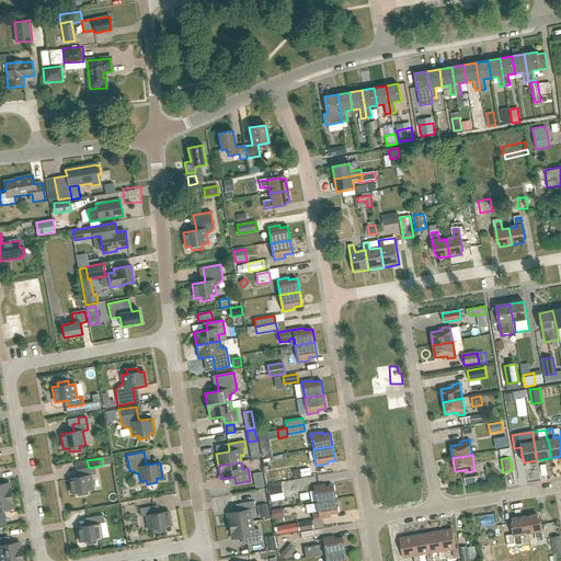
[(68,479),(70,493),(77,492),(77,496),(88,494),(88,491),(93,490),(91,476),(95,474),(94,467),(89,468),(80,469),(81,476),(80,477),(68,479)]
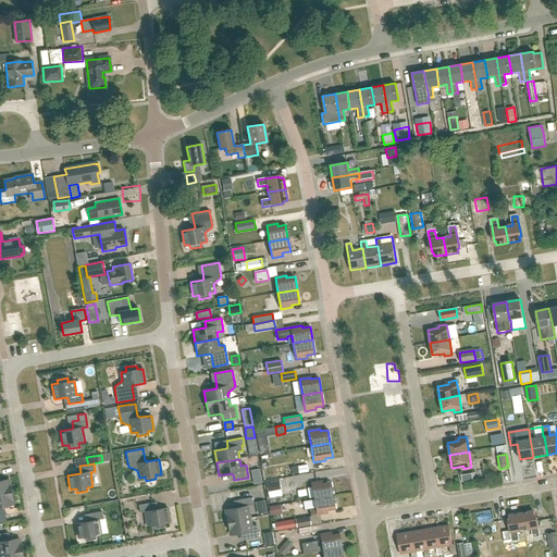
[(472,473),(461,475),(462,482),(473,480),(472,473)]
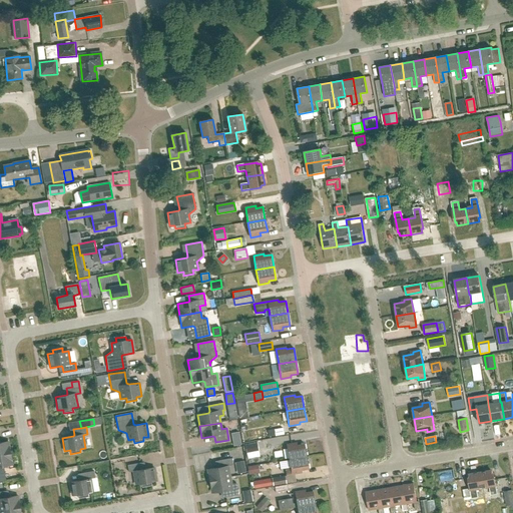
[(0,443),(0,455),(10,453),(8,442),(0,443)]
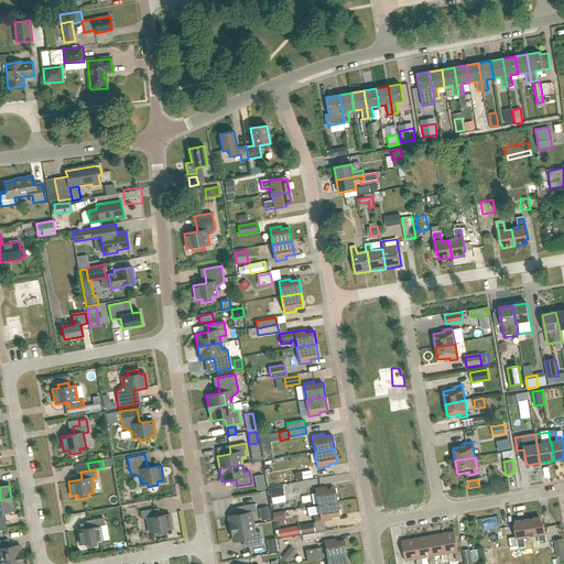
[(272,498),(285,496),(283,486),(270,489),(272,498)]
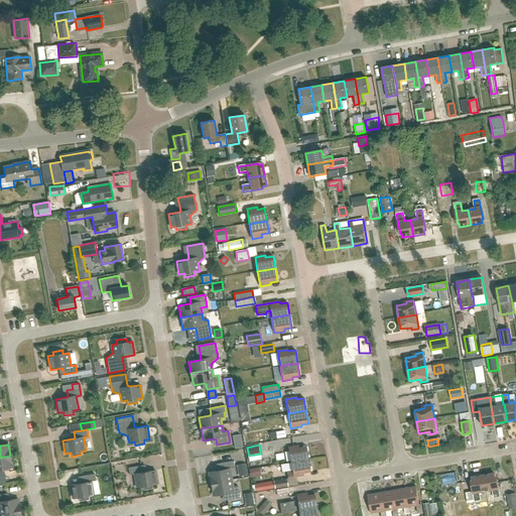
[(298,445),(288,447),(290,463),(308,460),(306,446),(298,448),(298,445)]
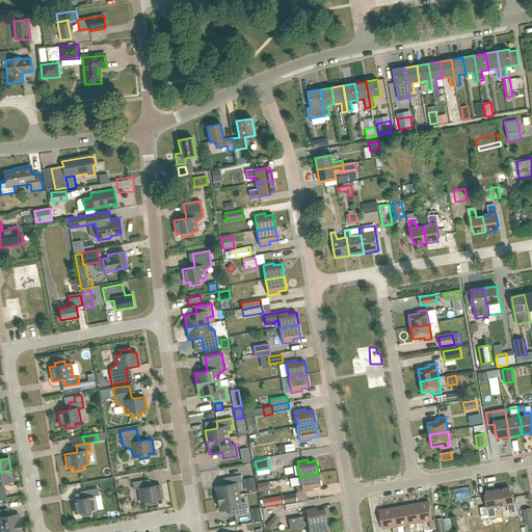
[(1,484),(12,482),(10,470),(0,472),(0,490),(1,491),(0,485),(1,484)]
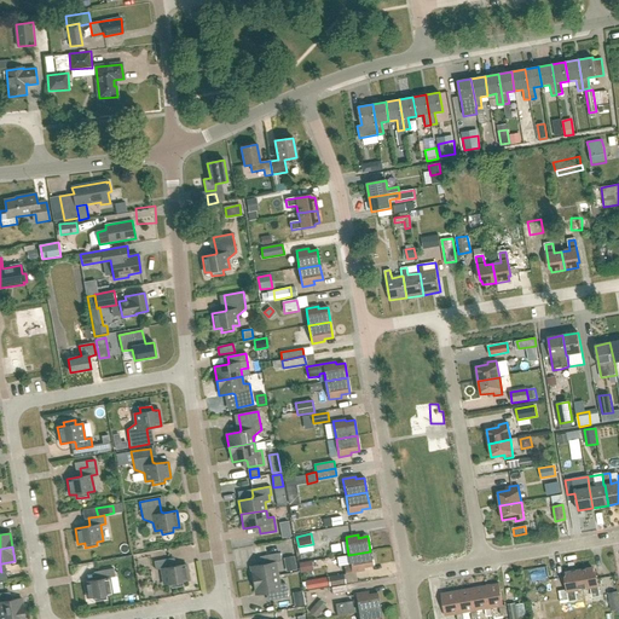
[(346,573),(352,573),(364,571),(364,567),(372,566),(370,551),(348,555),(351,565),(345,566),(346,573)]
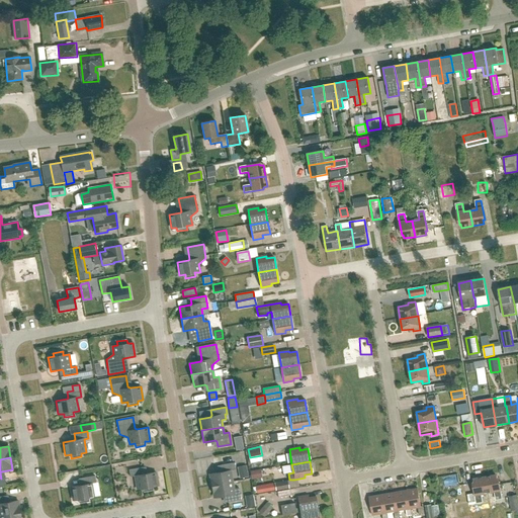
[(221,465),(222,470),(221,472),(209,475),(211,486),(233,483),(231,470),(235,469),(234,462),(221,465)]
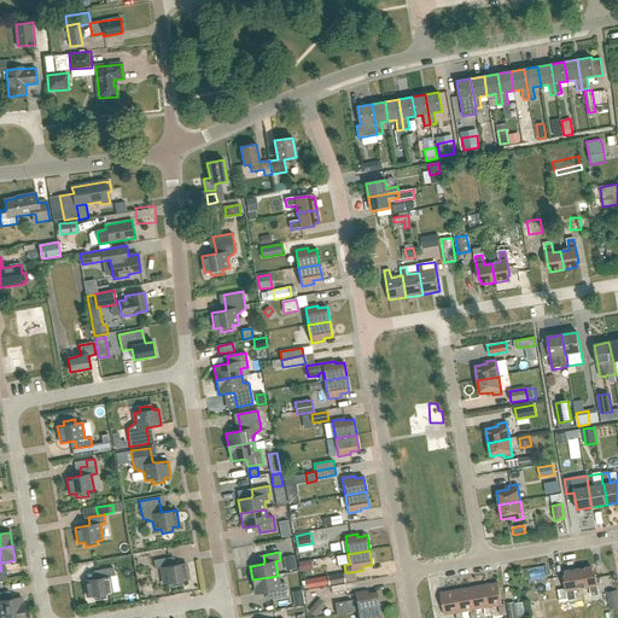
[(293,554),(284,557),(286,571),(296,569),(293,554)]
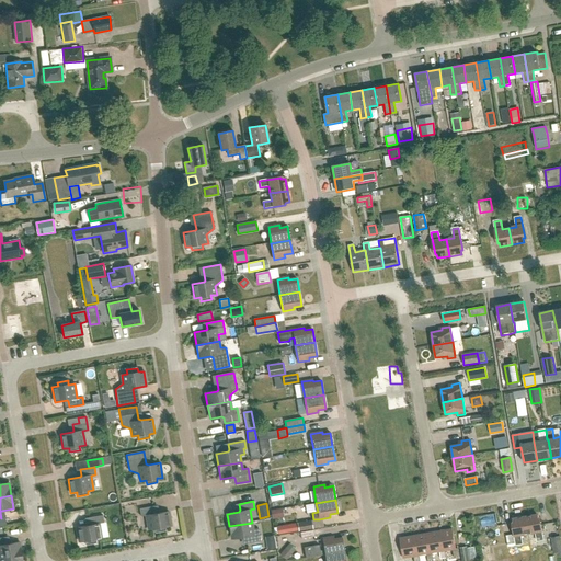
[(157,514),(155,513),(153,506),(139,508),(141,516),(146,515),(148,529),(155,529),(155,533),(165,530),(165,527),(171,526),(169,512),(157,514)]
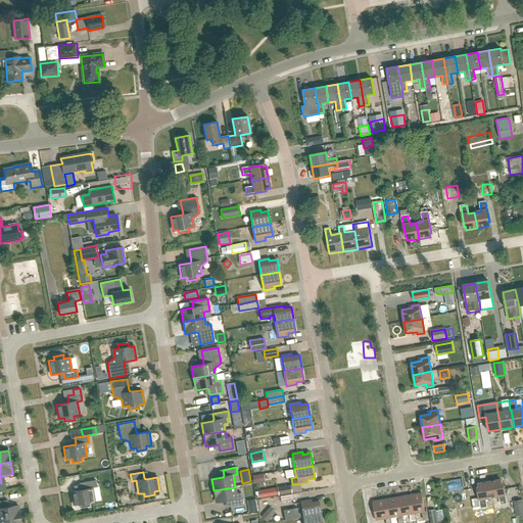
[(259,474),(252,476),(253,483),(262,482),(259,474)]
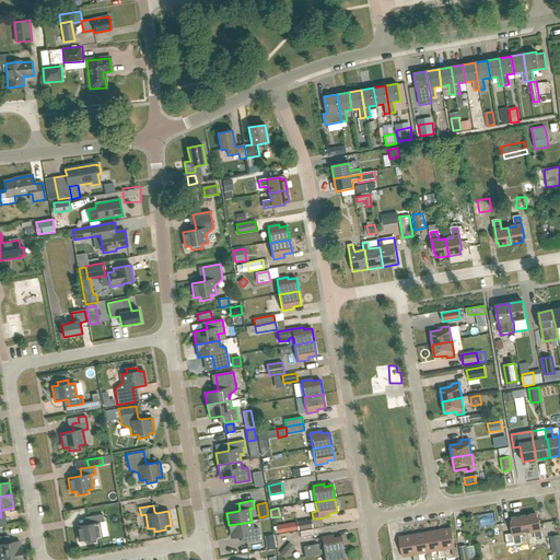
[(89,517),(90,523),(89,524),(77,526),(79,541),(84,540),(85,544),(96,543),(95,538),(102,537),(98,523),(104,522),(103,514),(89,517)]
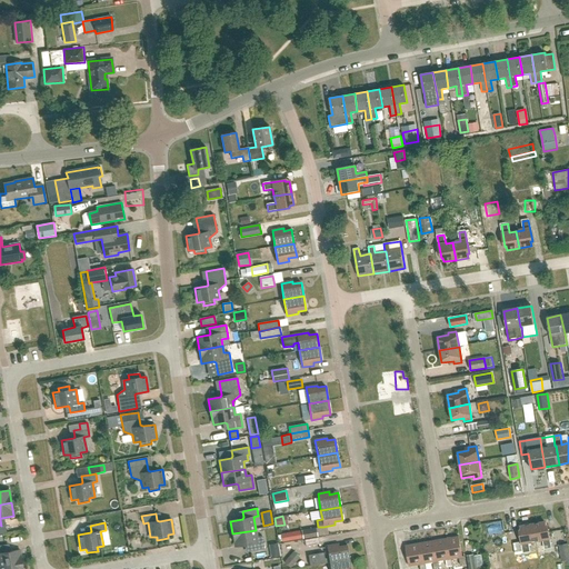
[(546,526),(545,522),(532,525),(536,541),(543,540),(545,549),(551,548),(547,526),(546,526)]
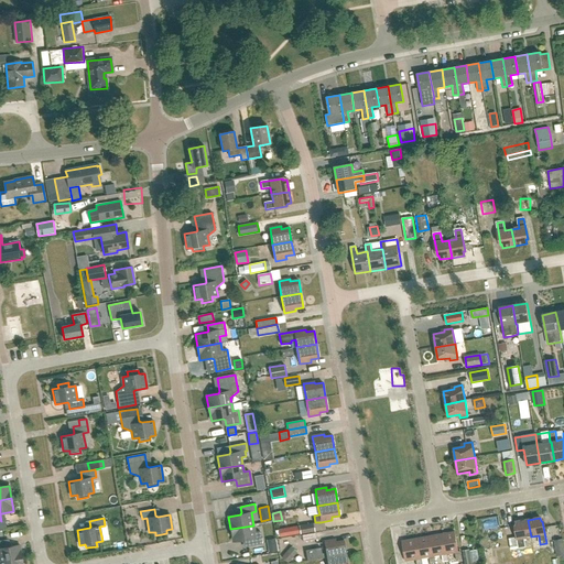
[(528,520),(517,521),(517,525),(516,525),(519,548),(525,546),(523,538),(531,537),(528,520)]
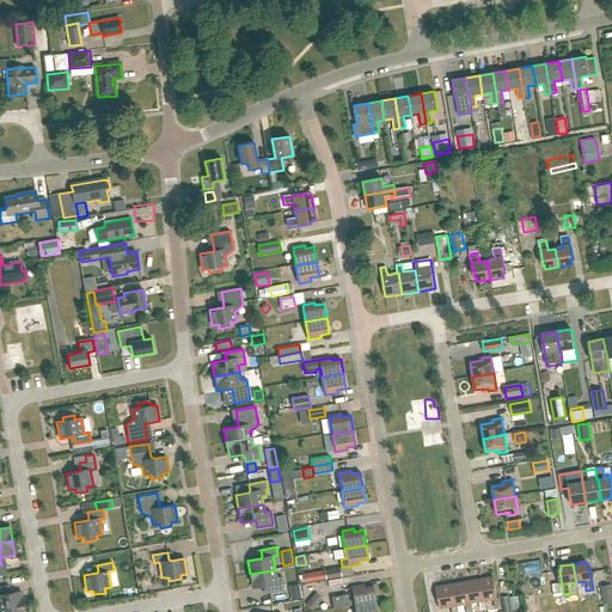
[(325,579),(326,580),(341,576),(340,568),(324,571),(325,579)]
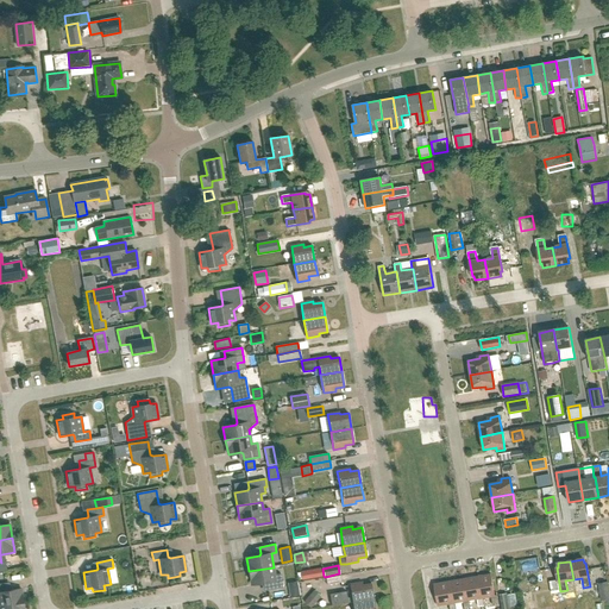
[(283,588),(281,579),(280,572),(275,573),(274,567),(249,571),(251,585),(264,583),(267,584),(268,590),(283,588)]
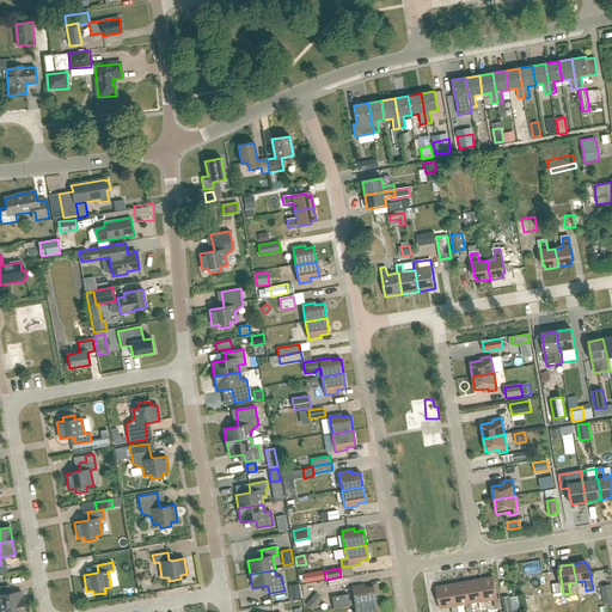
[(324,570),(303,574),(304,582),(325,579),(324,571),(324,570)]
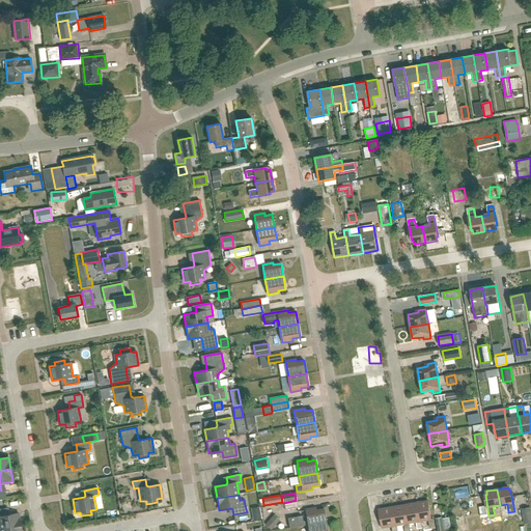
[(431,520),(428,501),(416,503),(419,523),(421,522),(428,521),(429,527),(435,526),(434,519),(431,520)]
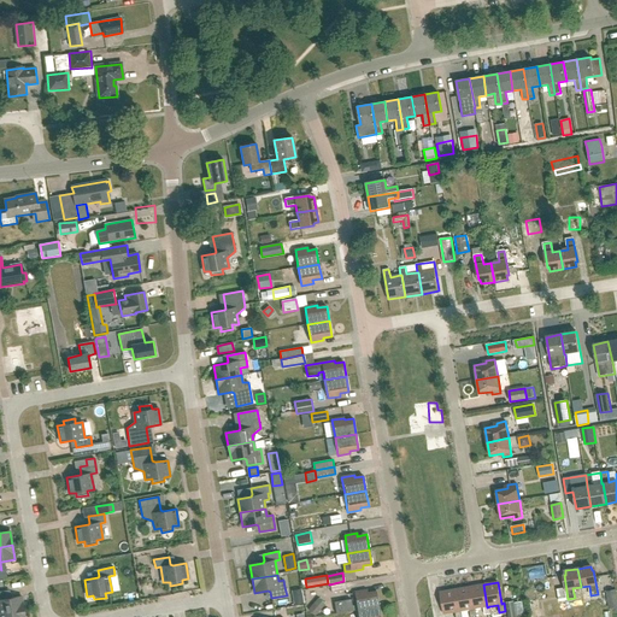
[(345,583),(324,587),(325,593),(346,589),(345,583)]
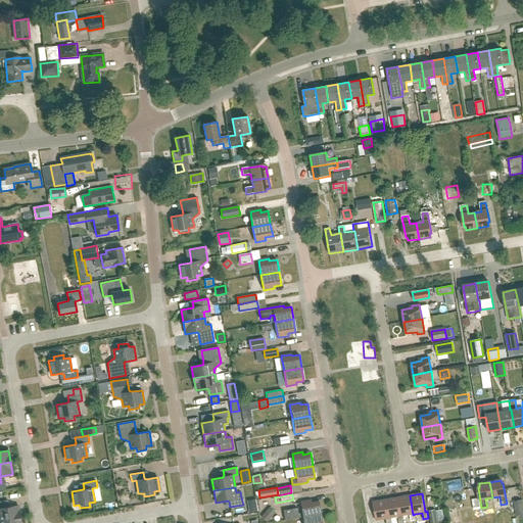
[(413,515),(410,495),(397,497),(400,517),(402,516),(410,515),(411,521),(416,521),(415,514),(413,515)]
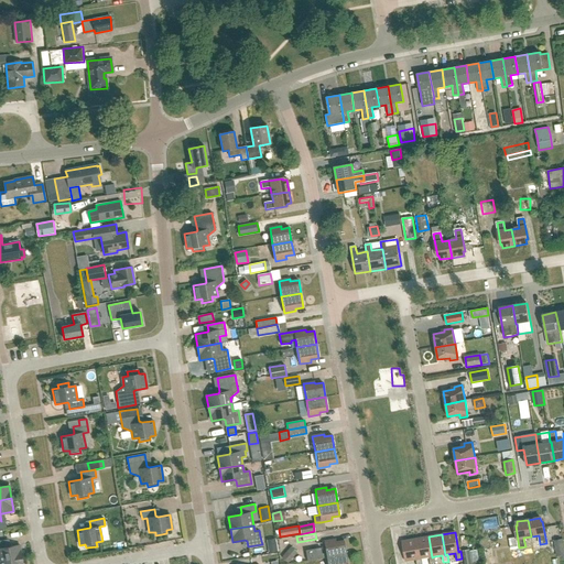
[(432,557),(429,537),(415,539),(419,560),(422,559),(429,557),(430,563),(433,563),(435,563),(434,556),(432,557)]
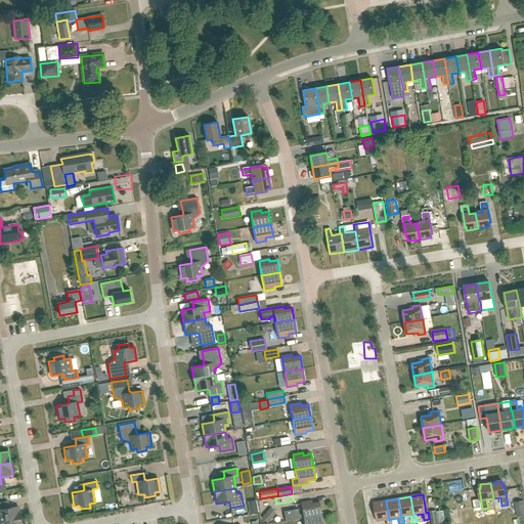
[(386,500),(374,503),(377,522),(386,520),(387,523),(392,523),(392,519),(389,520),(386,500)]
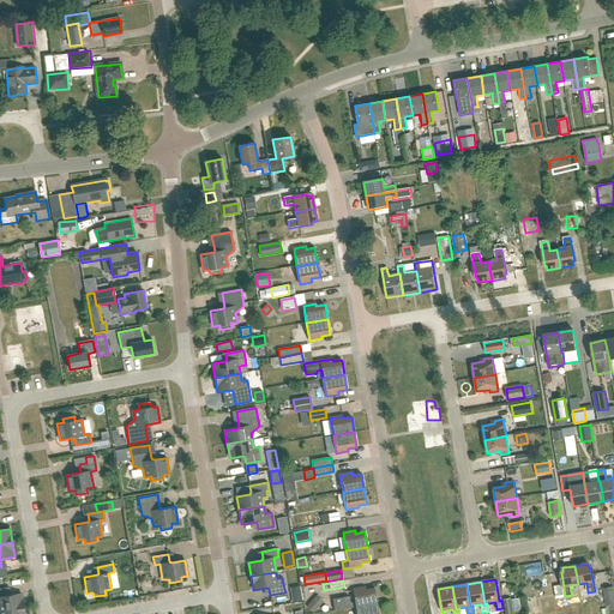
[(613,605),(613,588),(613,587),(603,588),(607,606),(613,605)]
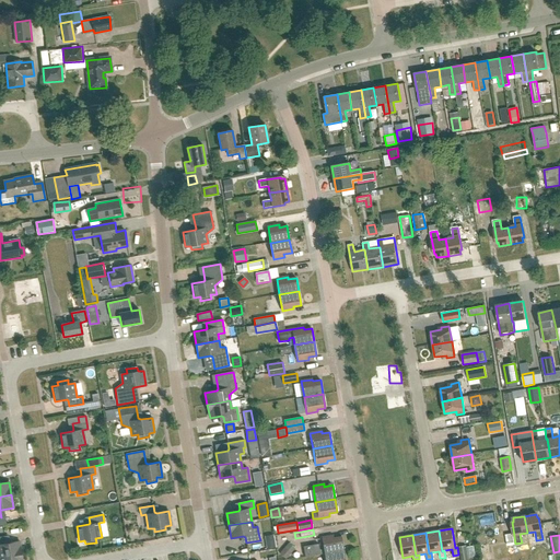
[(0,557),(22,553),(20,541),(8,544),(6,543),(4,536),(0,537),(0,557)]
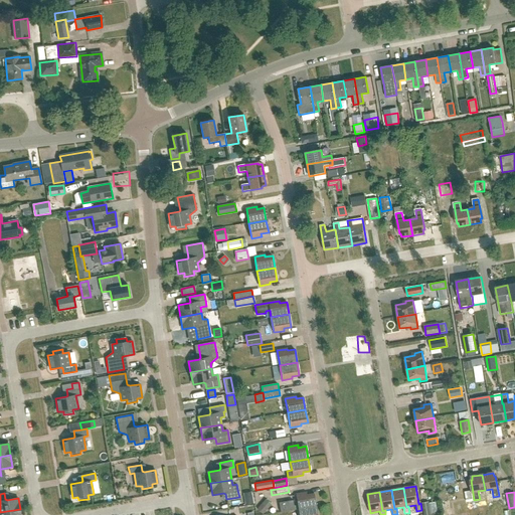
[(279,503),(281,512),(299,509),(316,506),(314,494),(307,495),(306,493),(296,495),(298,505),(294,506),(293,500),(279,503)]
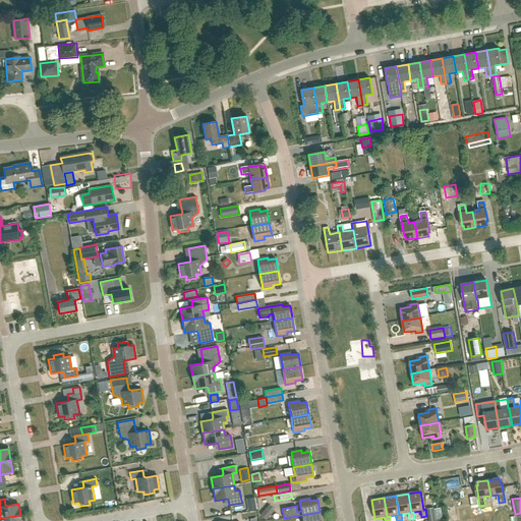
[(436,520),(448,518),(445,504),(432,508),(436,520)]
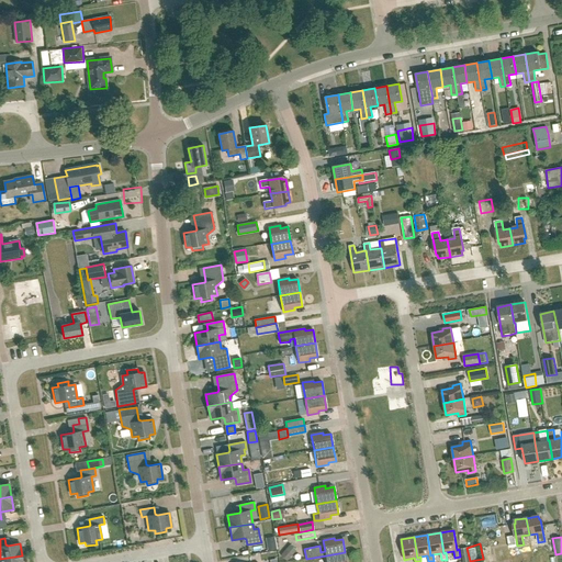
[(285,549),(281,554),(287,560),(292,554),(285,549)]
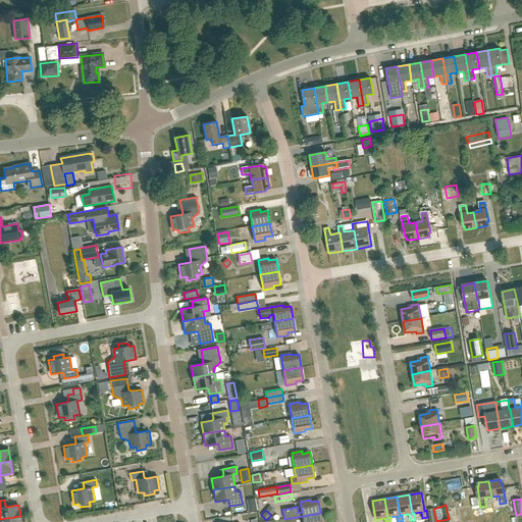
[(321,521),(320,513),(303,516),(303,521),(321,521)]
